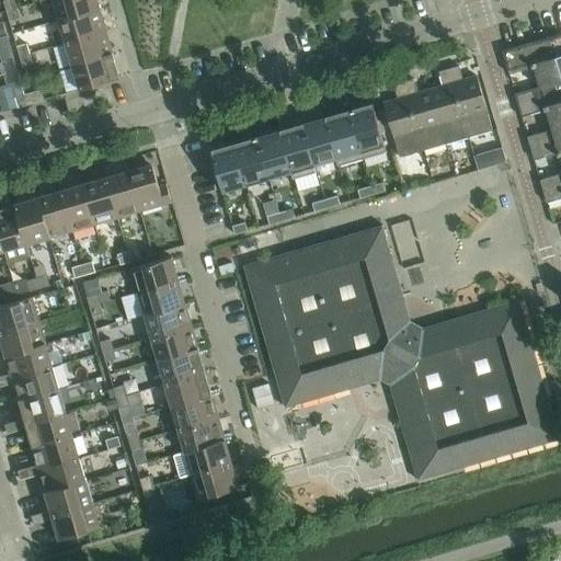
[(8,0),(3,1),(7,11),(16,9),(13,0),(8,0)]
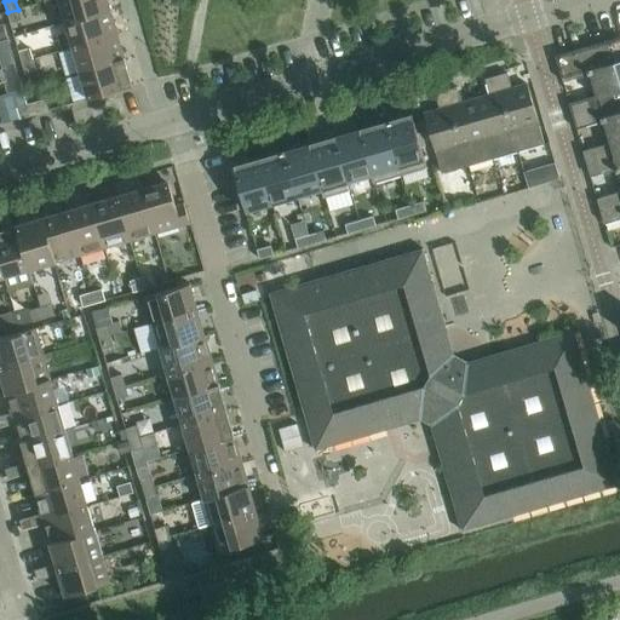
[(107,0),(58,0),(65,23),(110,10),(107,0)]
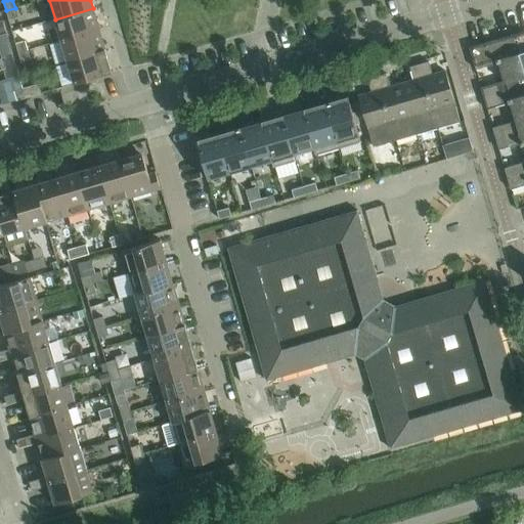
[(15,8),(6,10),(8,19),(18,17),(15,8)]
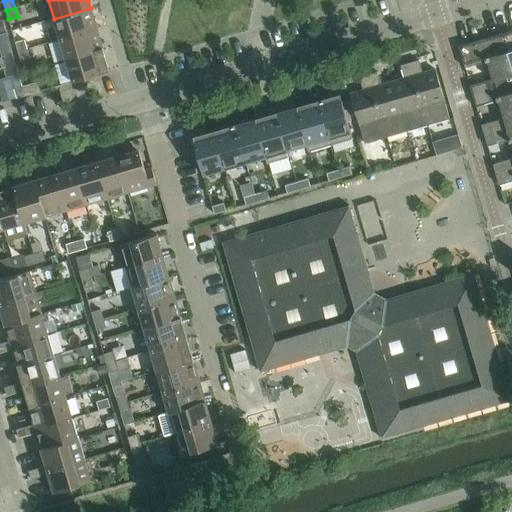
[(91,8),(54,19),(60,39),(97,29),(91,8)]
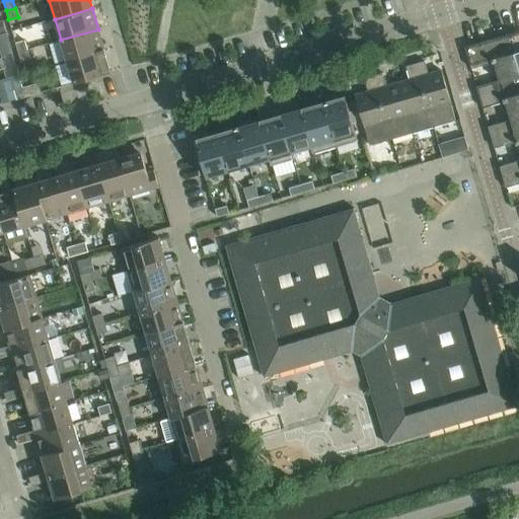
[(98,29),(61,40),(67,61),(104,50),(98,29)]
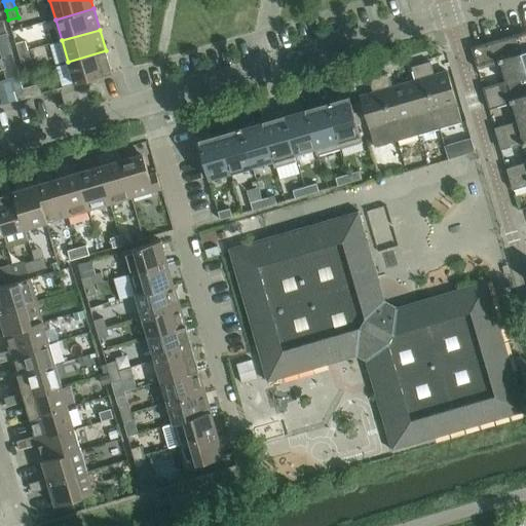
[(525,31),(515,35),(525,72),(525,31)]
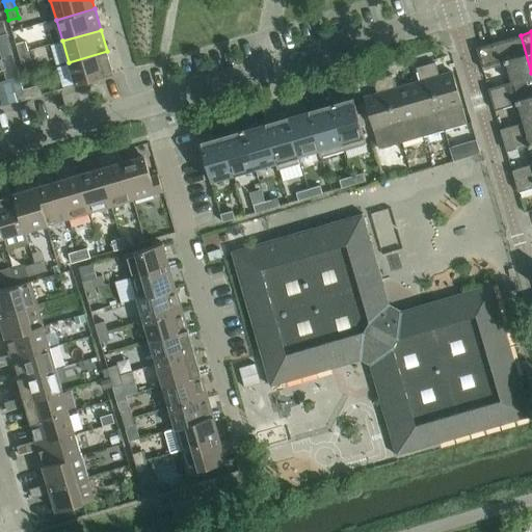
[(506,63),(512,82),(512,83),(531,77),(531,73),(521,35),(476,49),(482,71),(506,63)]
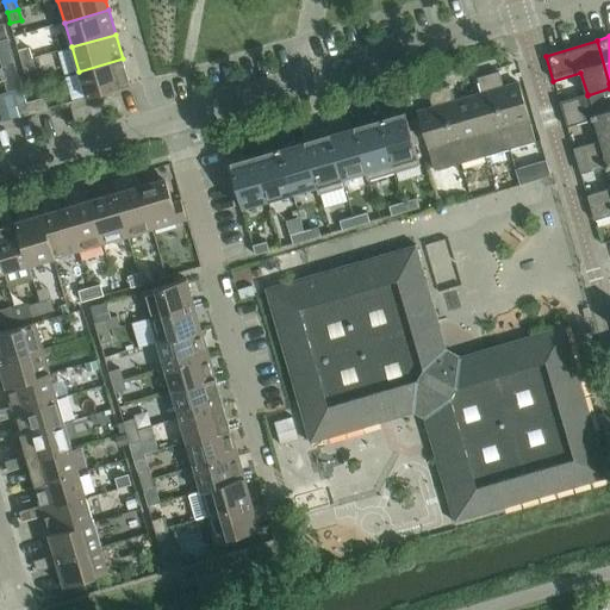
[(18,51),(22,62),(32,58),(29,48),(18,51)]
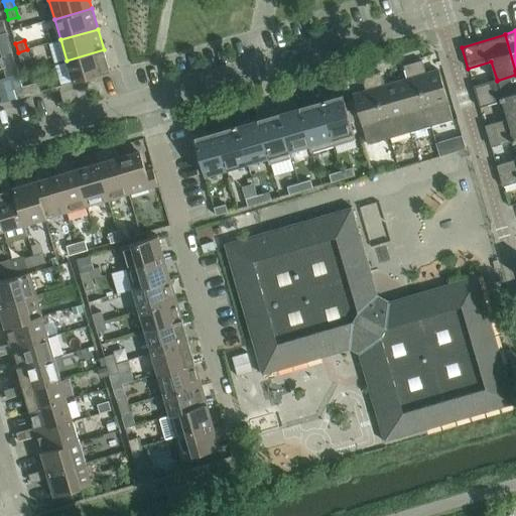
[(9,43),(0,45),(0,52),(1,57),(12,53),(9,43)]
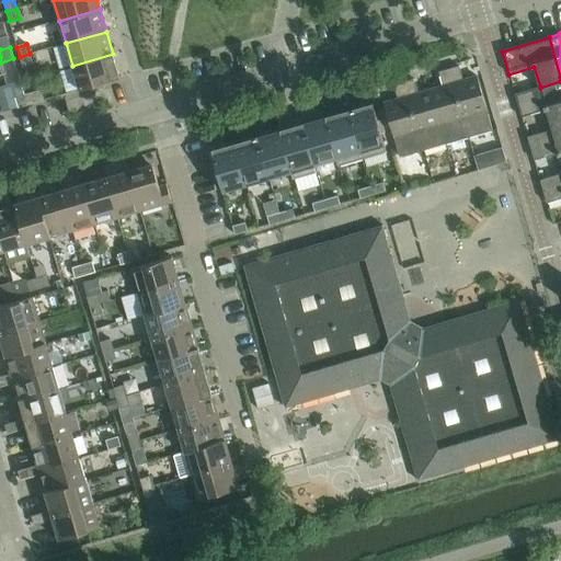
[(30,54),(20,57),(22,67),(33,64),(30,54)]
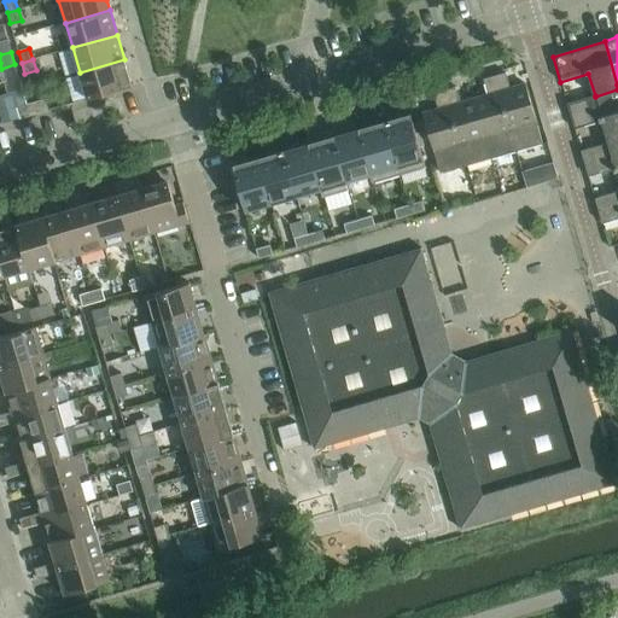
[(124,59),(80,73),(87,99),(132,86),(124,59)]
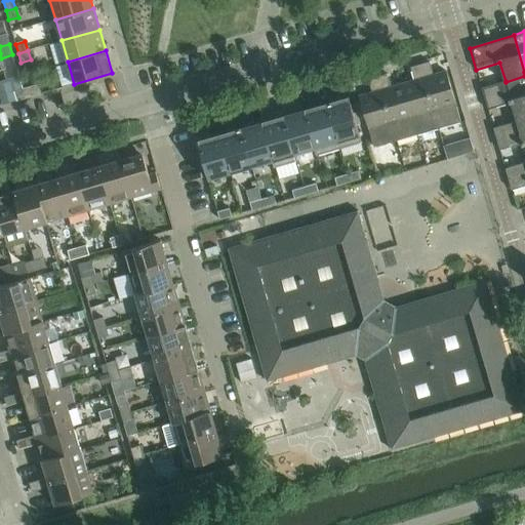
[(430,62),(419,65),(438,128),(460,122),(446,72),(433,75),(430,62)]
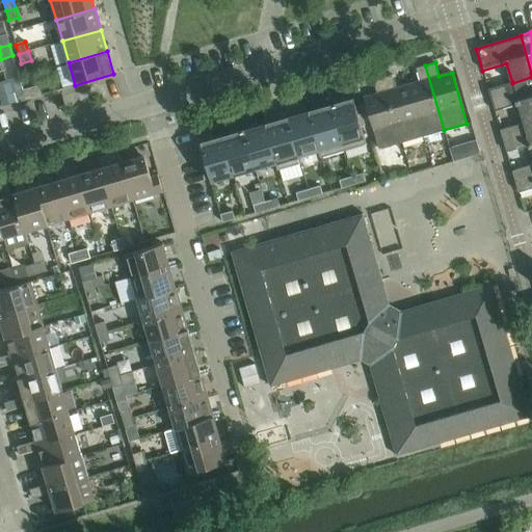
[(420,81),(407,85),(423,136),(444,130),(425,65),(416,68),(420,81)]
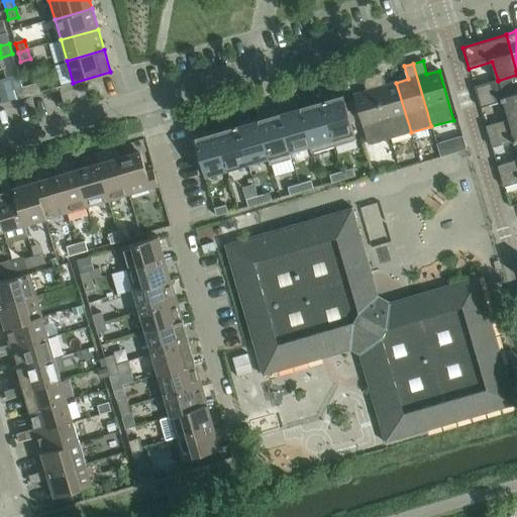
[(381,73),(372,76),(390,138),(411,132),(396,83),(385,86),(381,73)]
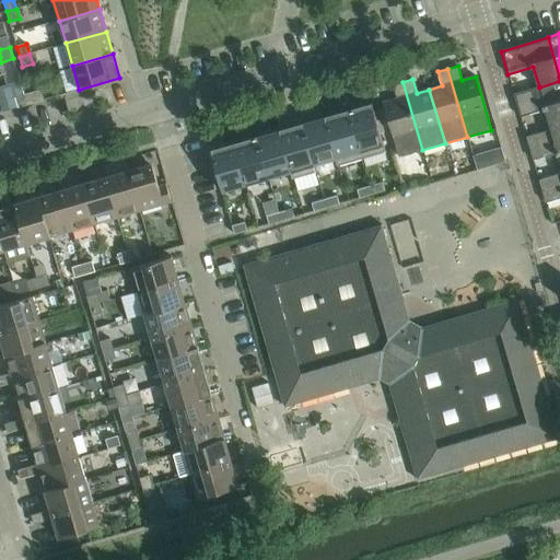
[(559,81),(539,88),(539,86),(514,94),(521,117),(546,109),(551,129),(551,130),(559,127),(559,81)]
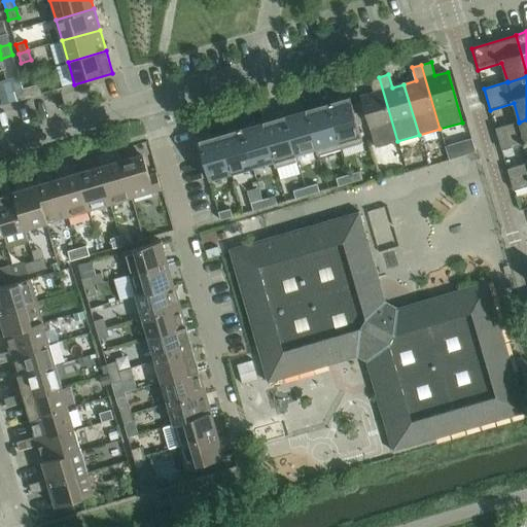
[(397,141),(379,77),(370,79),(374,94),(360,97),(375,148),(397,141)]
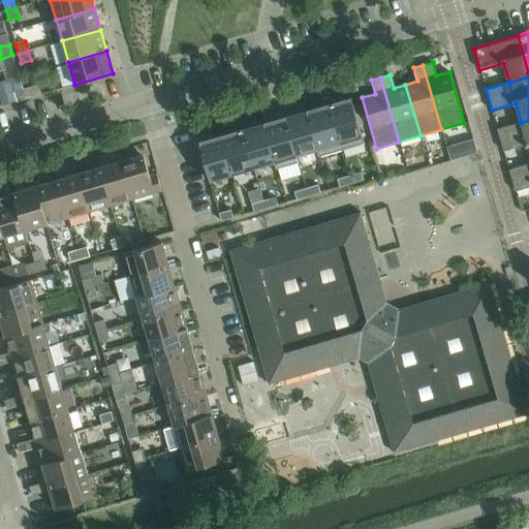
[(38,85),(28,88),(31,97),(40,94),(38,85)]
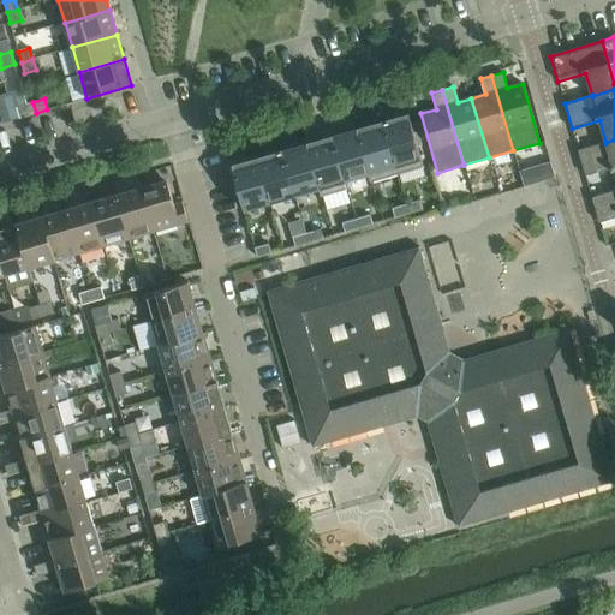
[(16,107),(18,119),(29,115),(27,105),(16,107)]
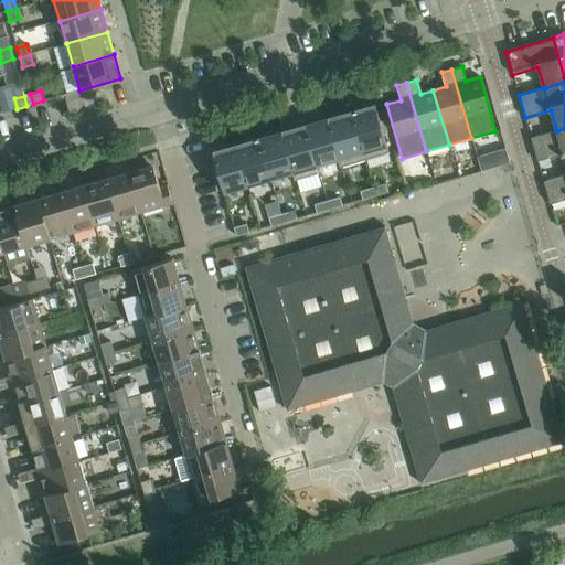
[(375,105),(351,112),(364,160),(388,153),(375,105)]
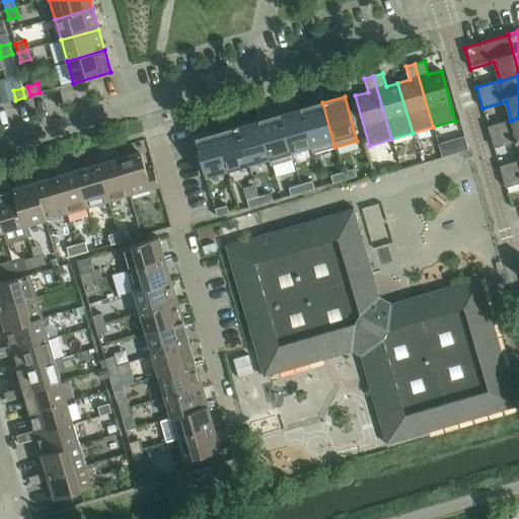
[(322,102),(301,108),(314,153),(335,147),(322,102)]
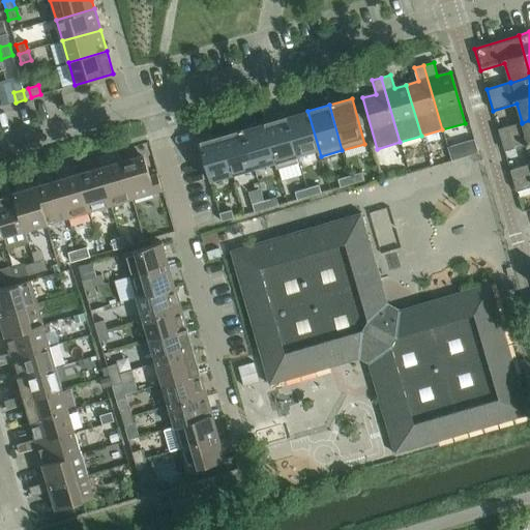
[(307,111),(286,117),(299,163),(300,163),(298,155),(317,150),(319,157),(321,156),(307,111)]
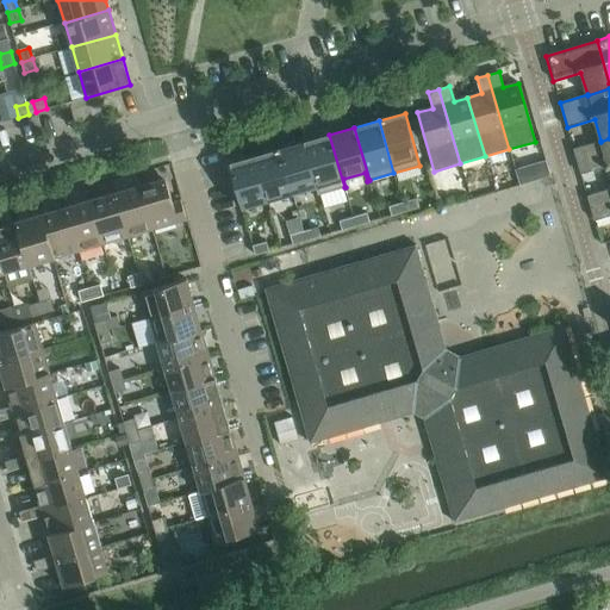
[(329,135),(305,143),(319,194),(344,187),(329,135)]
